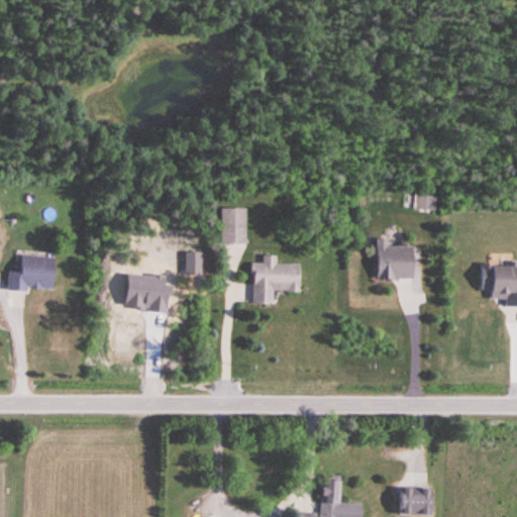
[(244,245),(244,209),(220,209),(220,245),(244,245)]
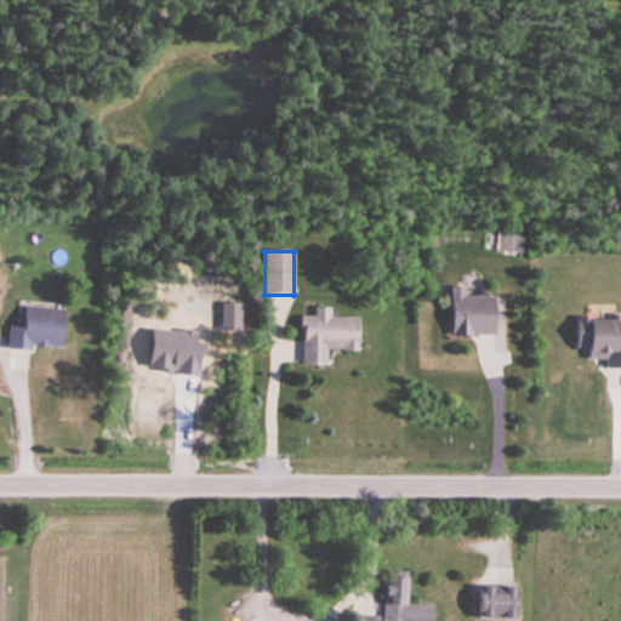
[(497,337),(499,297),(466,297),(466,289),(453,289),(451,337),(497,337)]
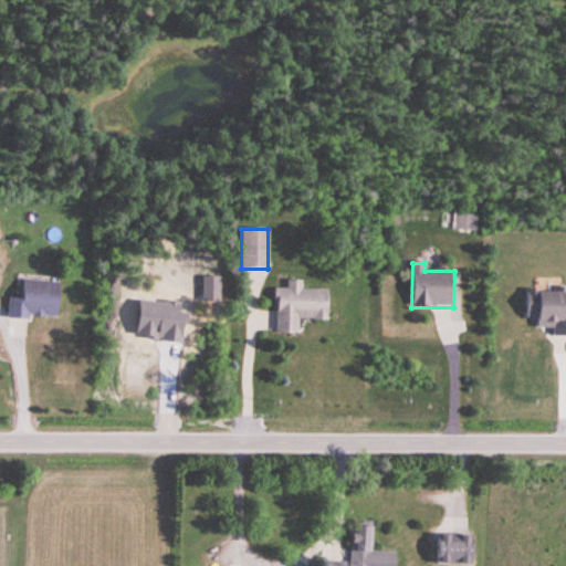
[(59,281),(22,280),(21,300),(9,300),(8,318),(58,320),(59,281)]
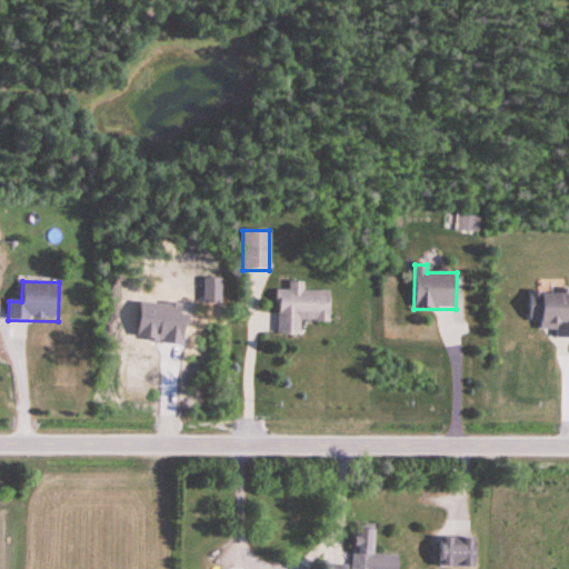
[(277,291),(277,335),(300,335),(300,321),(329,322),(329,292),(305,292),(305,282),(289,282),(289,291),(277,291)]
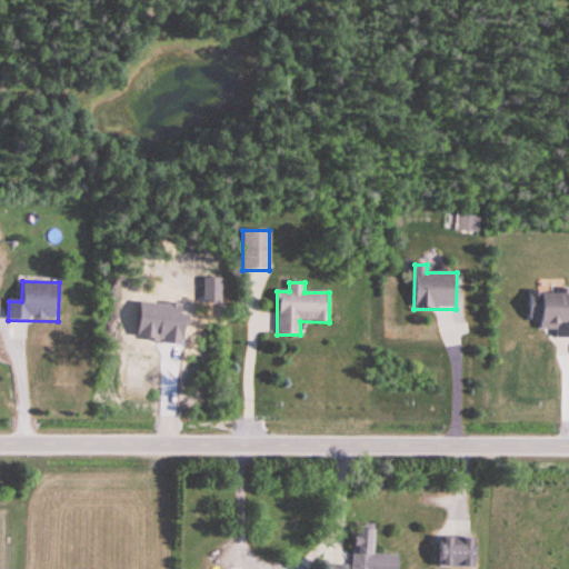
[(568,338),(568,295),(539,295),(539,330),(555,331),(555,338),(568,338)]
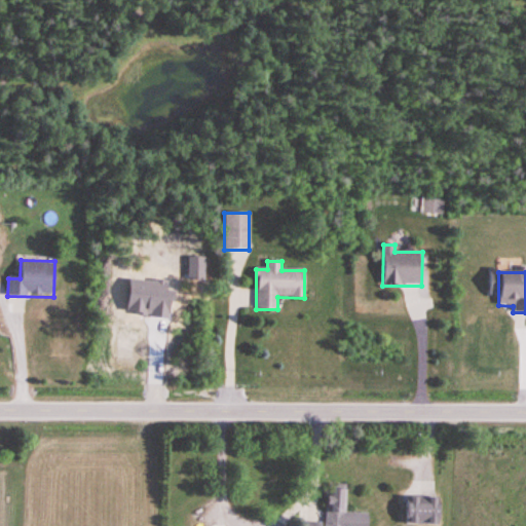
[(346,489),(327,489),(325,525),(367,525),(368,514),(345,514),(346,489)]
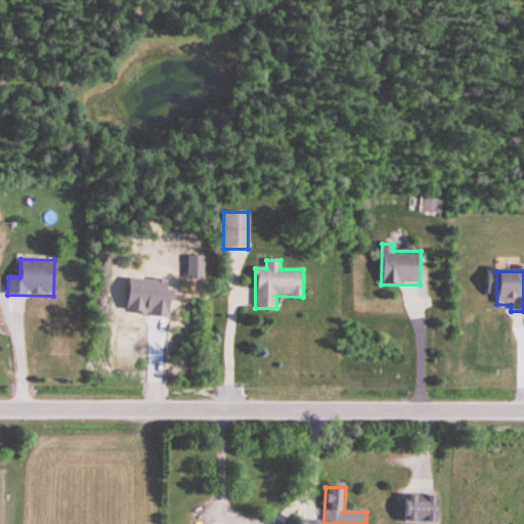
[(435,494),(404,494),(404,522),(435,522),(435,494)]
